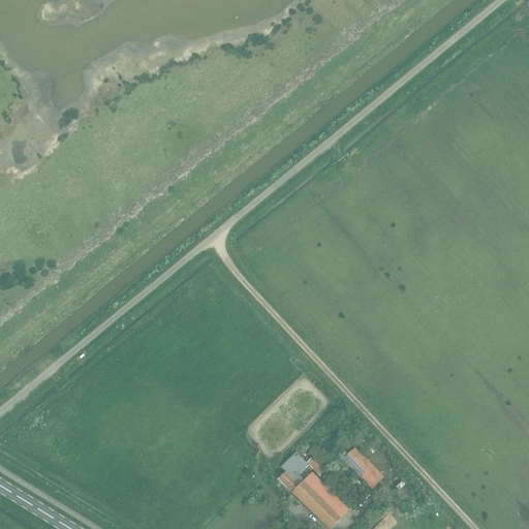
[(342,460),(372,490),(384,477),(354,447),(342,460)]
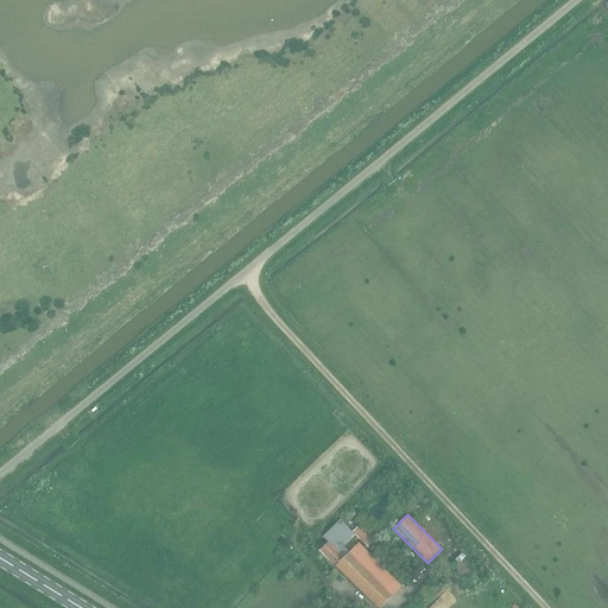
[(322,537),(328,542),(324,545),(321,549),(375,607),(377,607),(400,587),(359,543),(349,552),(342,546),(354,534),(352,532),(341,520),(341,519),(322,537)]
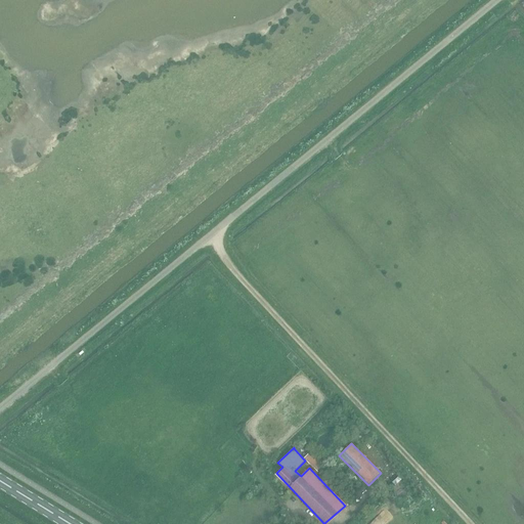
[(315,457),(313,460),(307,454),(303,459),(305,461),(316,471),(323,465),(315,457)]
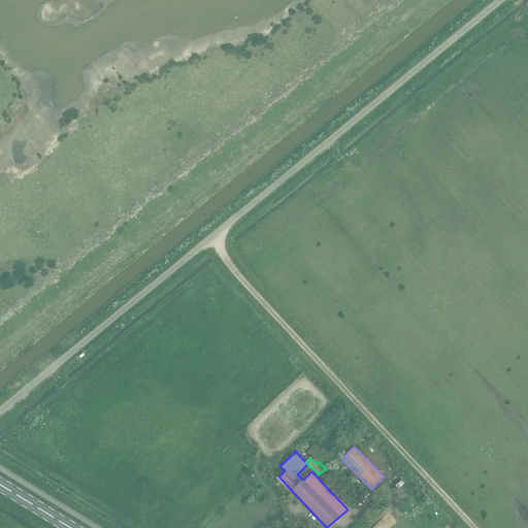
[(402,482),(408,476),(405,472),(399,477),(402,482)]
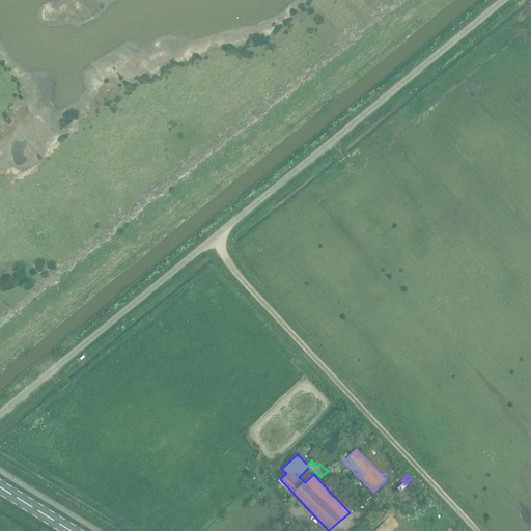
[(402,492),(410,499),(414,494),(408,487),(402,492)]
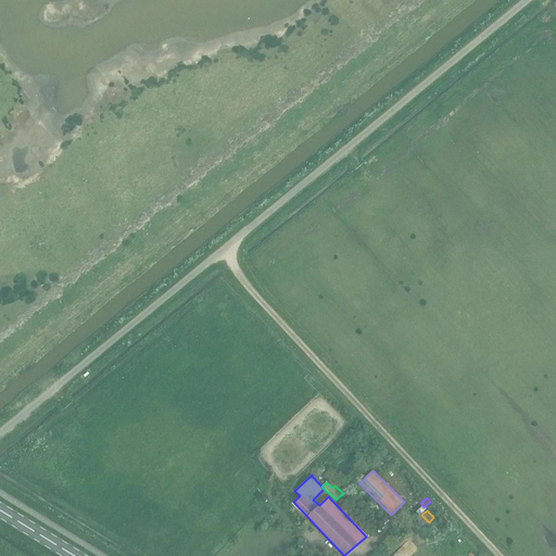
[(417,548),(422,536),(411,531),(405,542),(417,548)]
